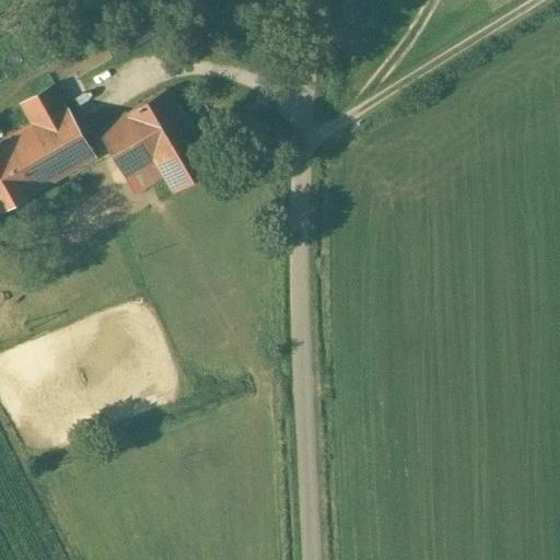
[(53,83),(20,103),(32,123),(65,104),(53,83)]
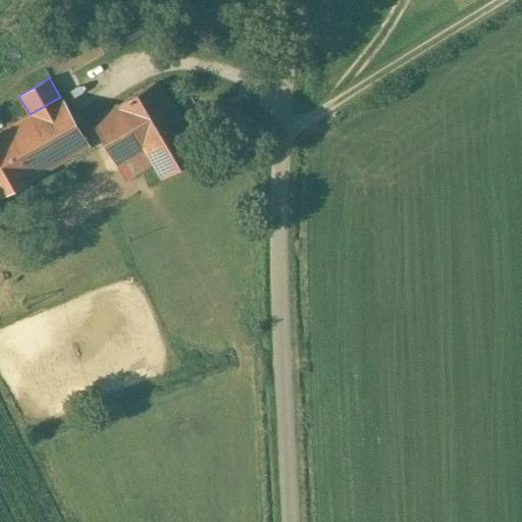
[(198,157),(155,83),(118,104),(144,149),(161,178),(198,157)]
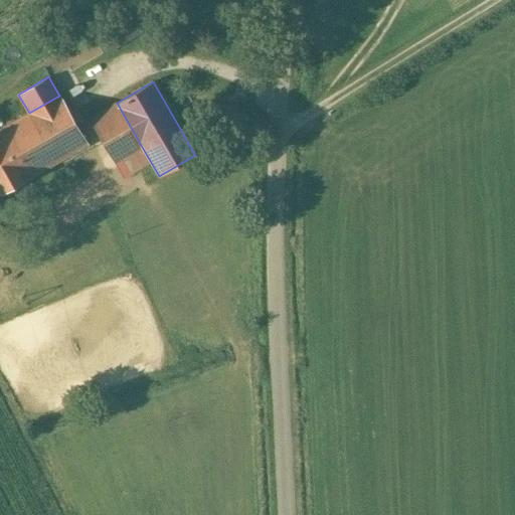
[(29,113),(2,128),(29,176),(88,144),(59,96),(29,113)]
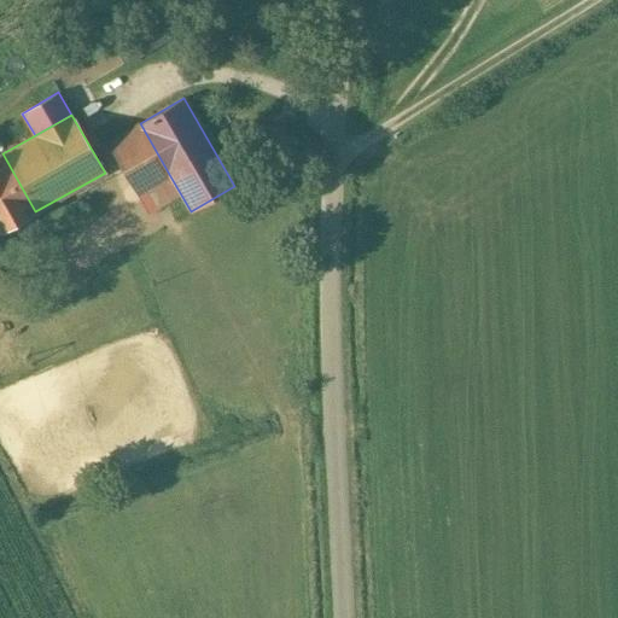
[(170,176),(140,123),(106,143),(138,196),(170,176)]
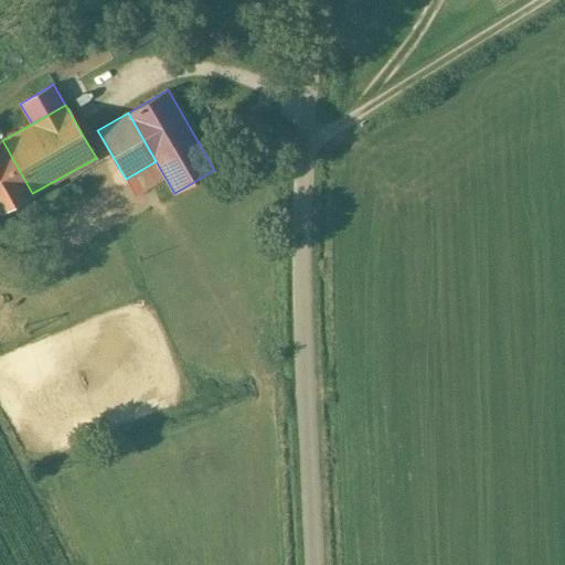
[(2,140),(0,141),(0,212),(32,193),(2,140)]
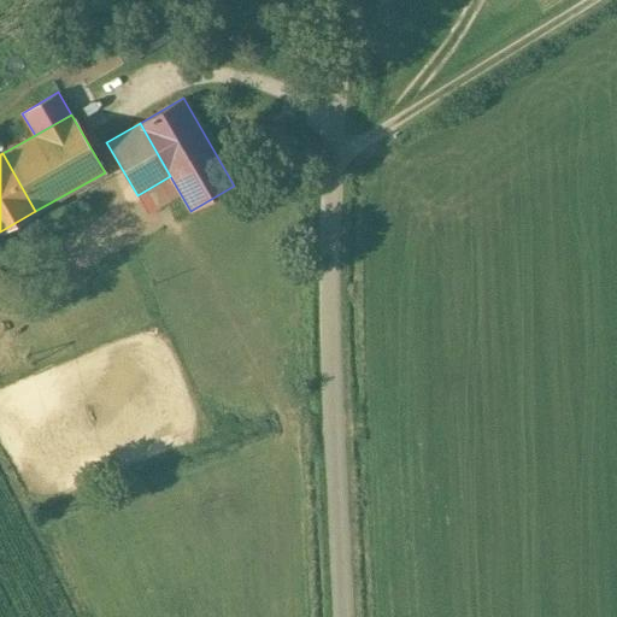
[(0,285),(15,277),(5,257),(0,259),(0,285)]
